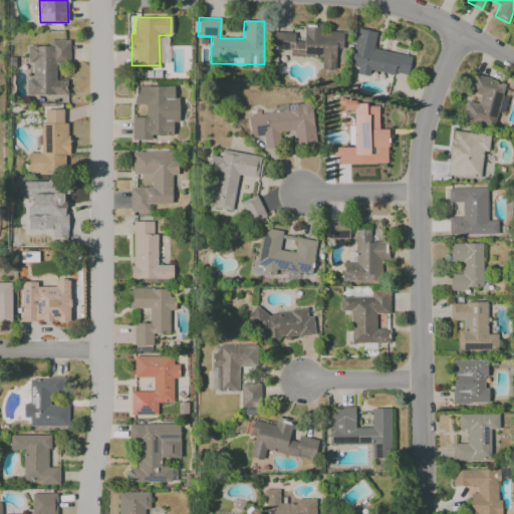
[(322,57),(321,69),(335,69),(335,48),(342,49),(343,32),(320,31),(320,23),(304,23),(303,40),(294,40),(294,32),(274,32),(273,50),(290,50),(290,57),(322,57)]
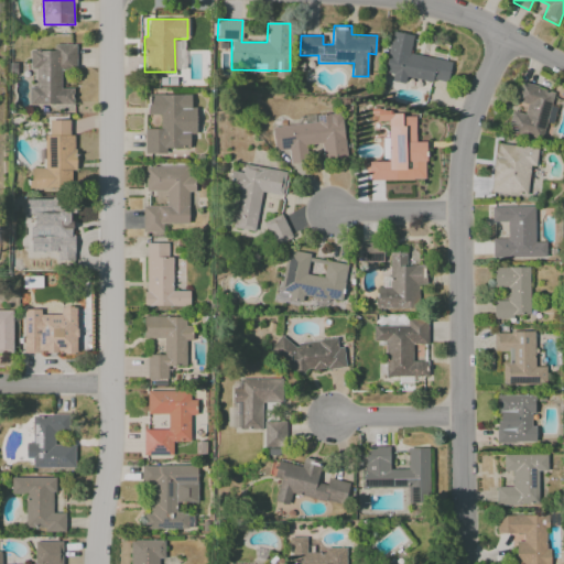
[(383,73),(392,74),(391,82),(404,84),(405,77),(447,84),(451,62),(410,54),(413,35),(391,32),(383,73)]
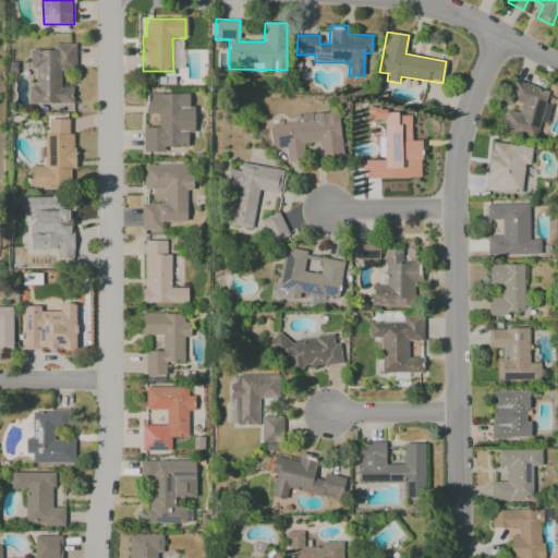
[(28,104),(72,104),(72,87),(59,87),(59,69),(75,69),(75,45),(52,45),(52,50),(29,50),(29,69),(35,69),(35,86),(28,86),(28,104)]
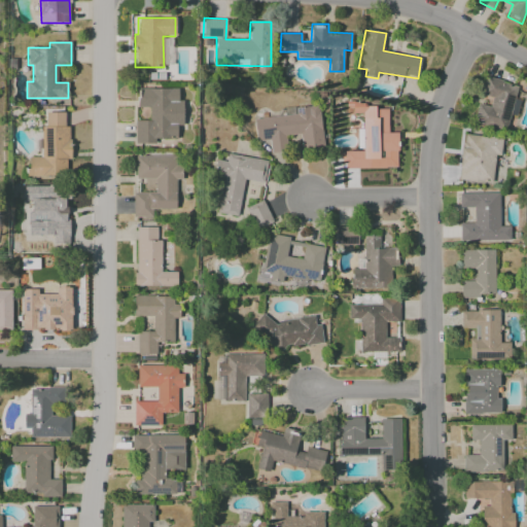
[(507,129),(510,114),(517,115),(519,101),(515,100),(517,83),(484,78),(482,95),(491,97),(490,106),(477,104),(473,124),(507,129)]
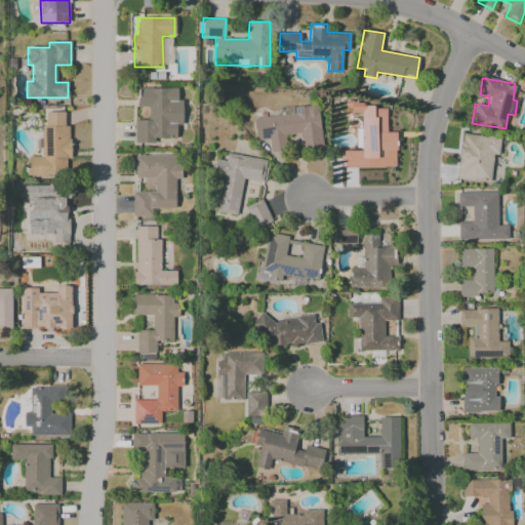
[(177,88),(136,88),(137,107),(149,107),(149,120),(134,120),(134,144),(154,144),(154,138),(176,138),(176,125),(183,125),(183,101),(177,101),(177,88)]
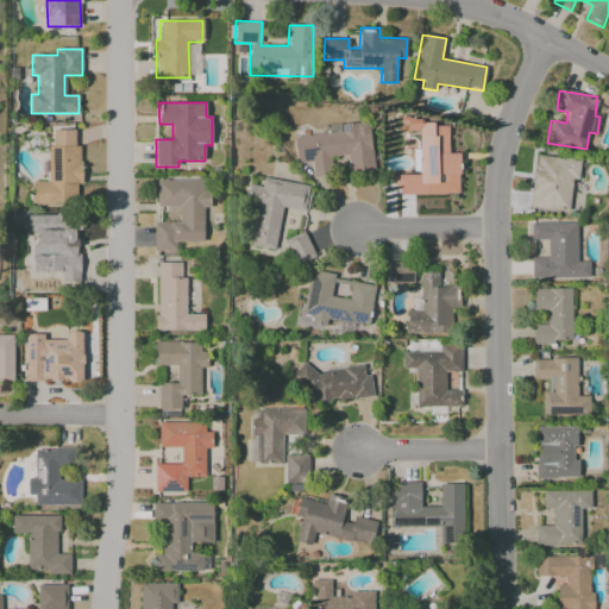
[(294,137),(296,163),(311,162),(313,175),(331,174),(328,157),(347,156),(349,175),(374,173),(369,121),(336,125),(336,133),(294,137)]
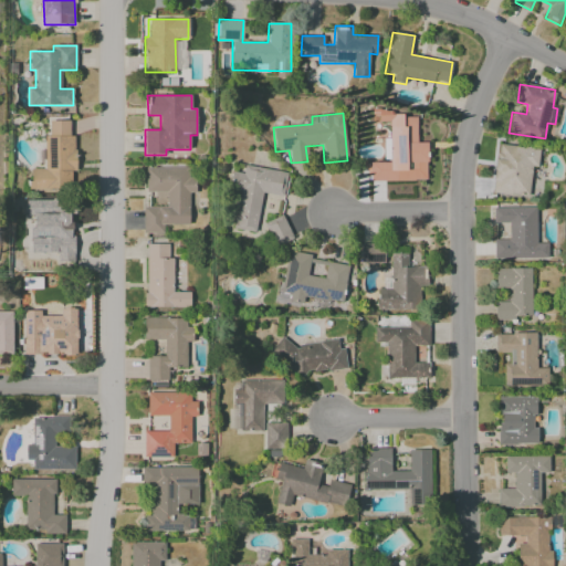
[(370,181),(427,180),(427,143),(417,143),(416,113),(378,114),(378,122),(390,121),(390,163),(369,163),(370,181)]
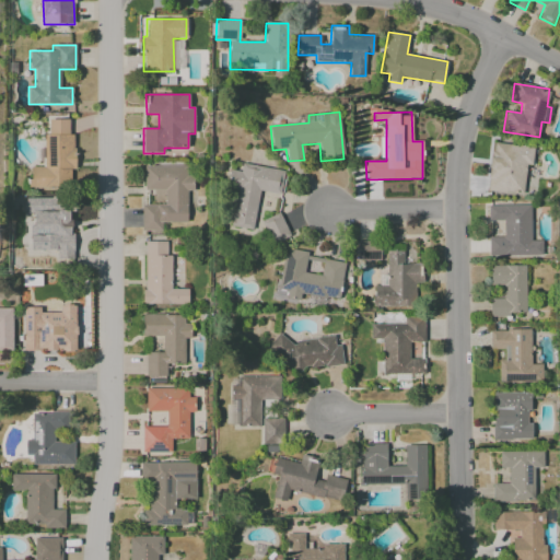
[(30,187),(71,187),(70,168),(74,168),(74,135),(68,135),(68,119),(48,119),(48,133),(43,133),(43,166),(30,166),(30,187)]
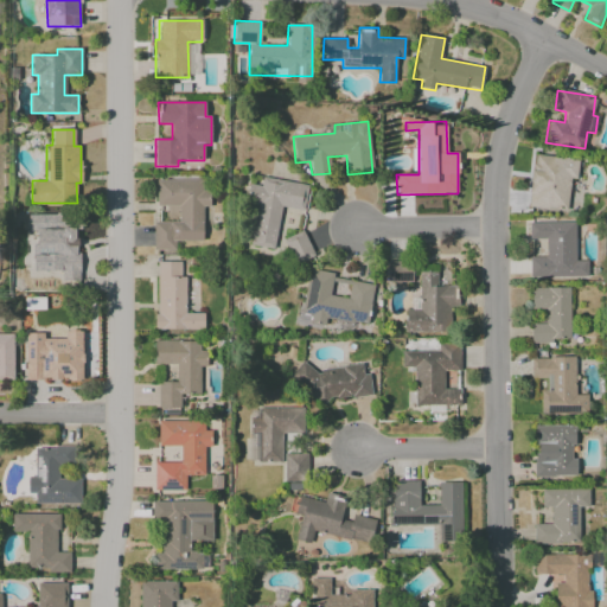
[(529,208),(568,210),(570,179),(576,179),(579,159),(534,155),(529,208)]
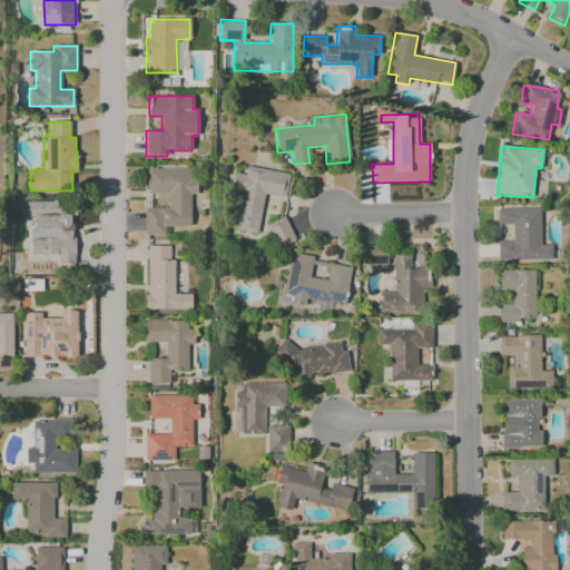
[(235,231),(257,234),(263,194),(286,198),(290,174),(246,167),(245,175),(235,173),(232,190),(241,192),(235,231)]
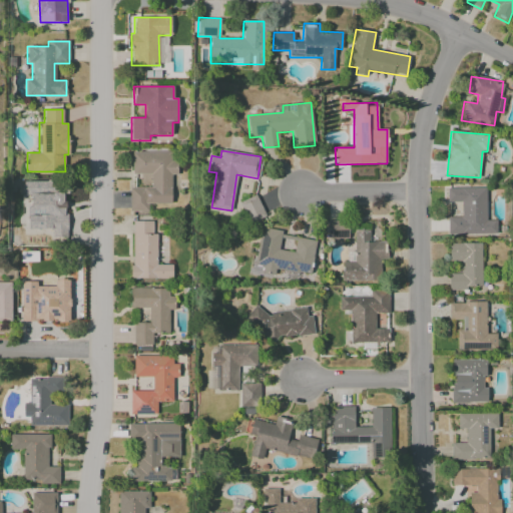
[(171,203),(171,175),(177,175),(177,160),(171,160),(170,152),(131,152),(132,174),(150,174),(150,187),(129,187),(129,211),(148,211),(148,203),(171,203)]
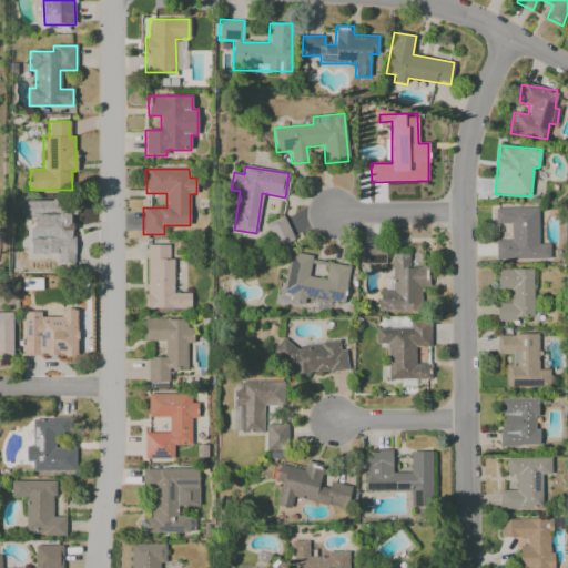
[(24,202),(26,216),(33,215),(34,227),(30,229),(31,254),(57,253),(57,266),(73,266),(72,201),(24,202)]
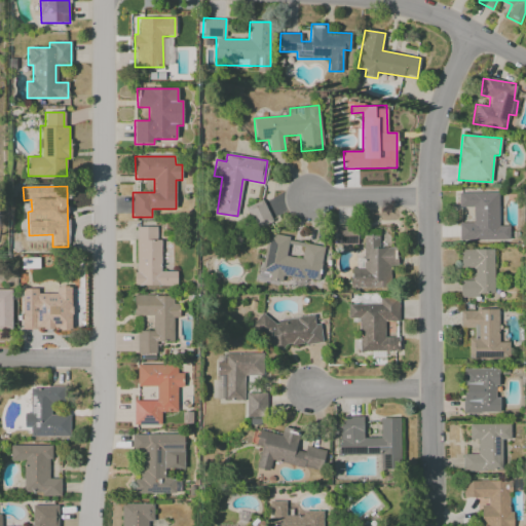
[(510,239),(509,225),(498,226),(498,192),(458,193),(458,208),(473,207),(473,222),(458,223),(458,241),(510,239)]
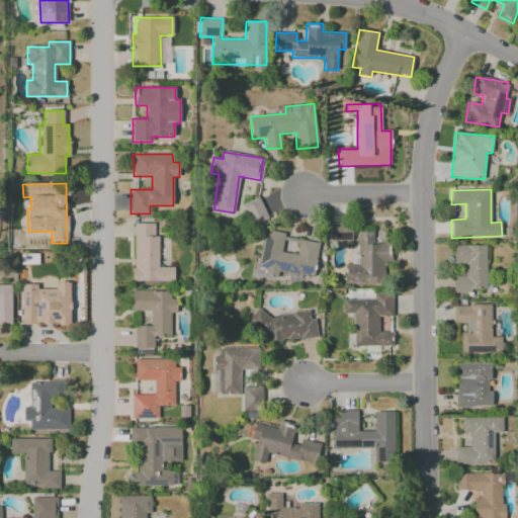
[(267,219),(258,197),(241,204),(251,226),(267,219)]
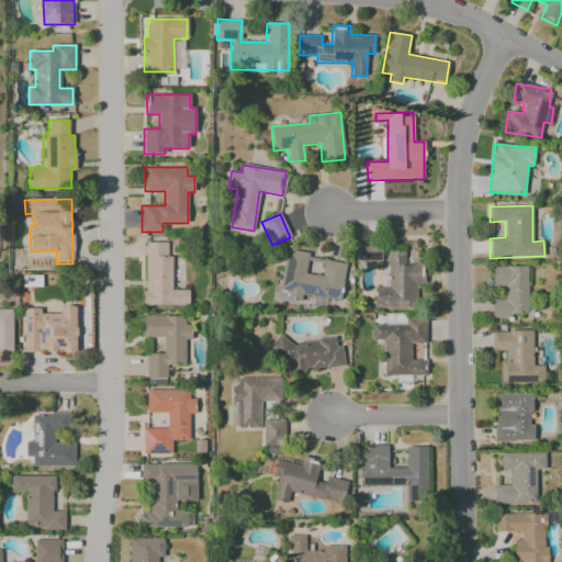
[(357,260),(381,261),(382,242),(358,242),(357,260)]
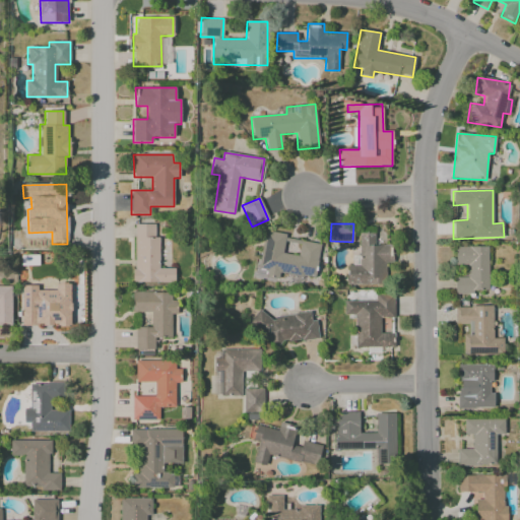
[(154,224),(134,224),(133,282),(174,283),(174,268),(158,268),(158,237),(154,237),(154,224)]
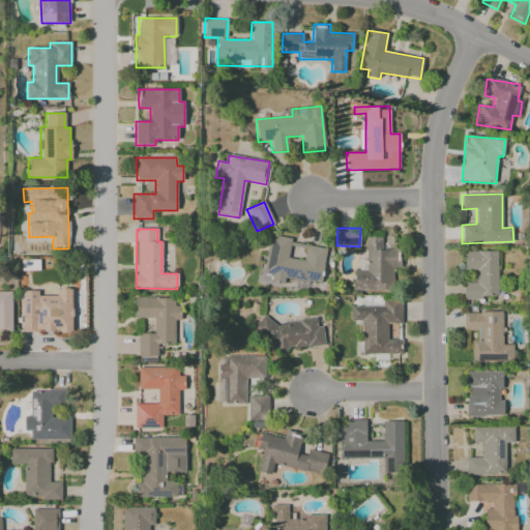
[(381,237),(365,237),(365,270),(353,271),(353,291),(393,290),(393,268),(396,268),(395,249),(382,249),(381,237)]
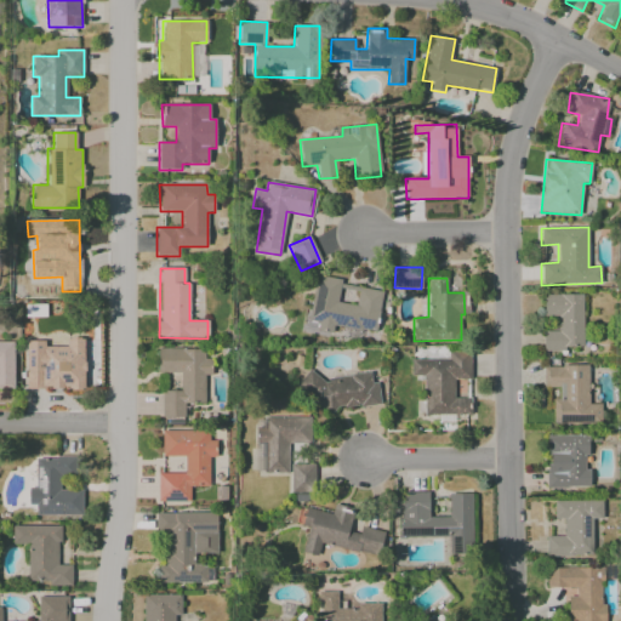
[(309,322),(318,323),(317,330),(332,332),(332,326),(376,332),(382,289),(315,279),(309,322)]
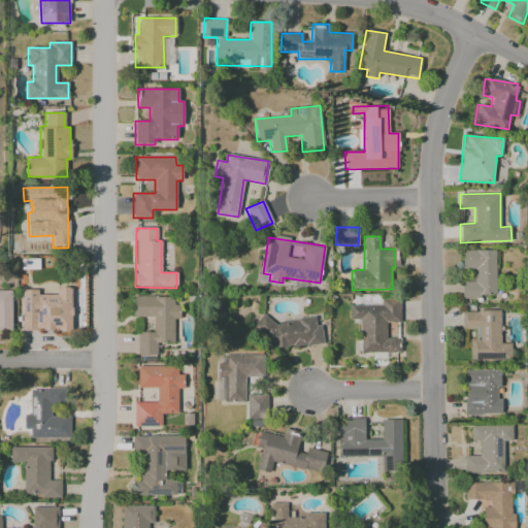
[(495,251),(462,251),(462,269),(474,269),(474,282),(461,282),(461,297),(495,297),(495,251)]
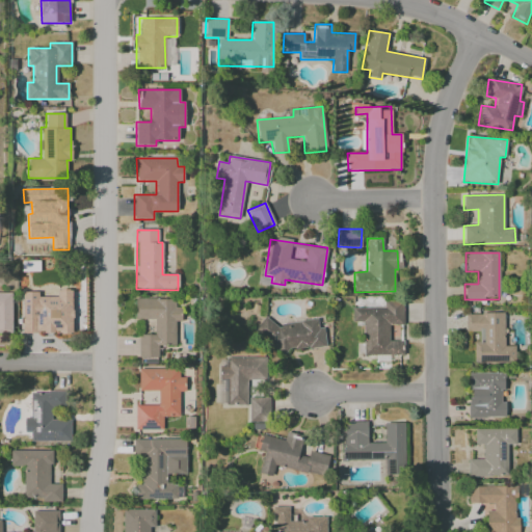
[(72,334),(72,290),(56,290),(56,297),(38,297),(38,292),(22,292),(22,334),(72,334)]
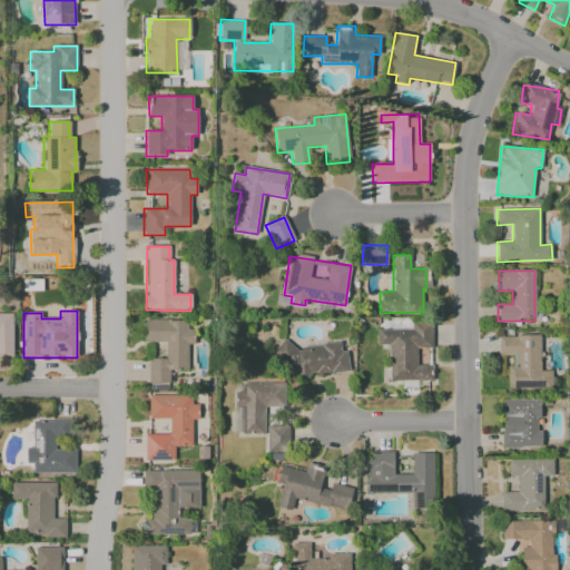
[(0,356),(12,357),(12,313),(0,313),(0,356)]
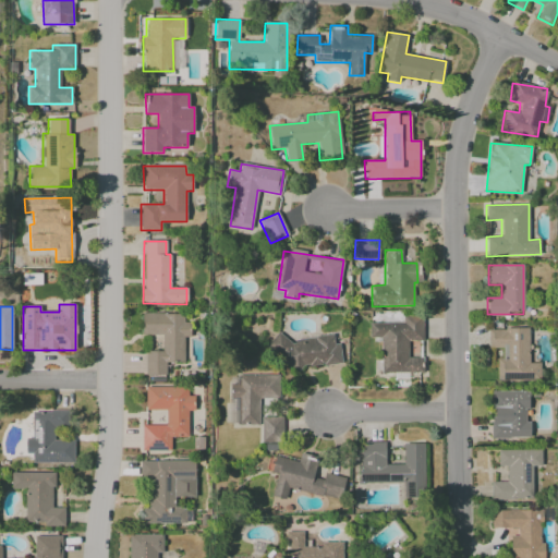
[(184,314),(142,313),(141,335),(161,336),(161,351),(145,351),(145,375),(166,375),(166,363),(183,363),(184,337),(190,338),(191,322),(183,322),(184,314)]
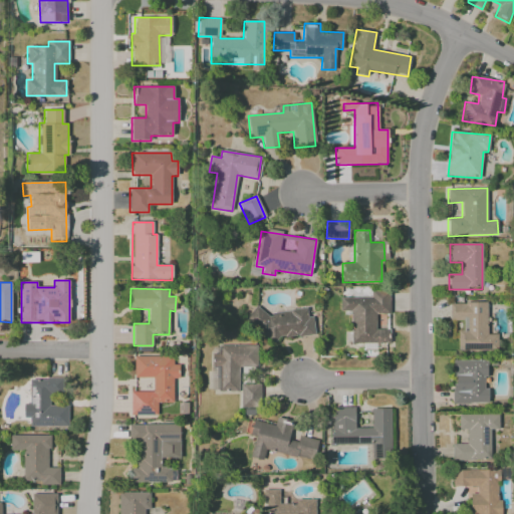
[(350,343),(390,343),(389,329),(375,329),(375,313),(389,313),(389,290),(370,290),(370,297),(340,297),(340,311),(350,311),(350,343)]
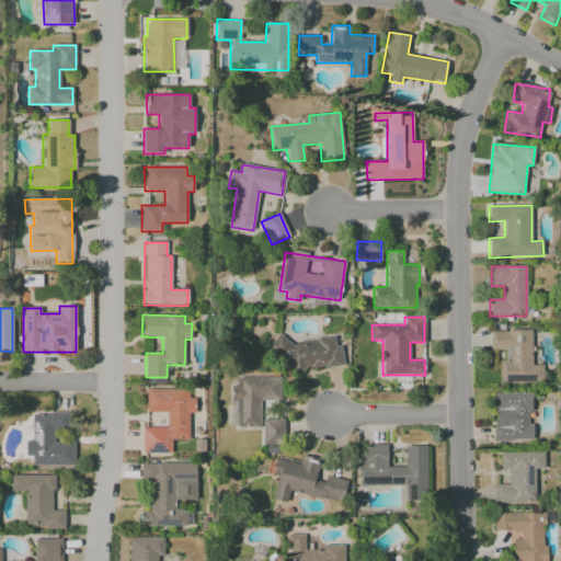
[(544,382),(544,365),(531,365),(531,330),(491,330),(491,350),(505,350),(505,361),(500,361),(500,382),(544,382)]
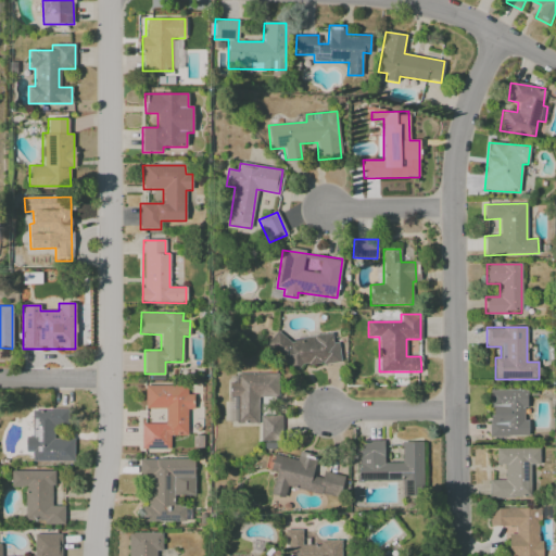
[(340,363),(338,342),(332,342),(331,333),(269,340),(270,353),(278,353),(279,364),(291,363),(292,367),(340,363)]
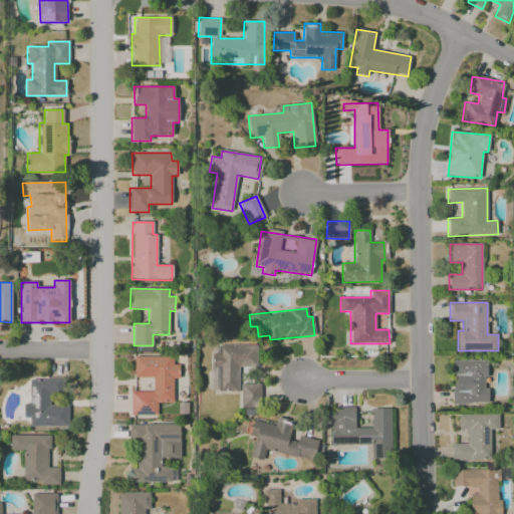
[(257,366),(257,345),(211,345),(211,392),(238,392),(238,366),(257,366)]
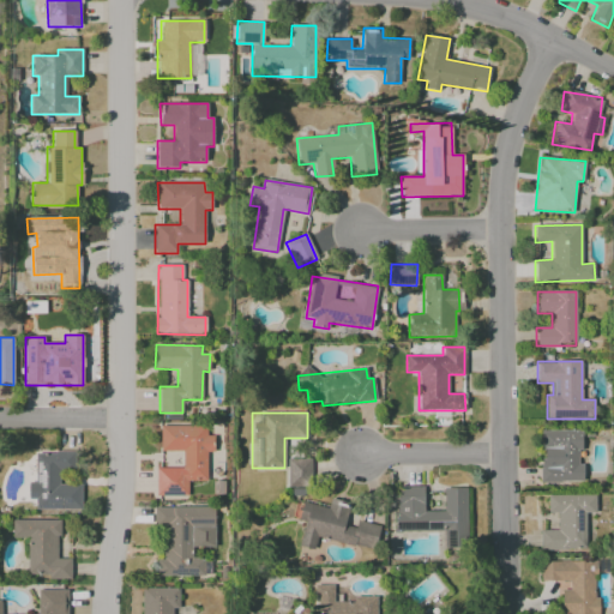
[(156,497),(187,497),(187,481),(206,481),(206,452),(214,452),(214,435),(206,435),(206,426),(160,426),(160,452),(182,452),(182,468),(156,468),(156,497)]
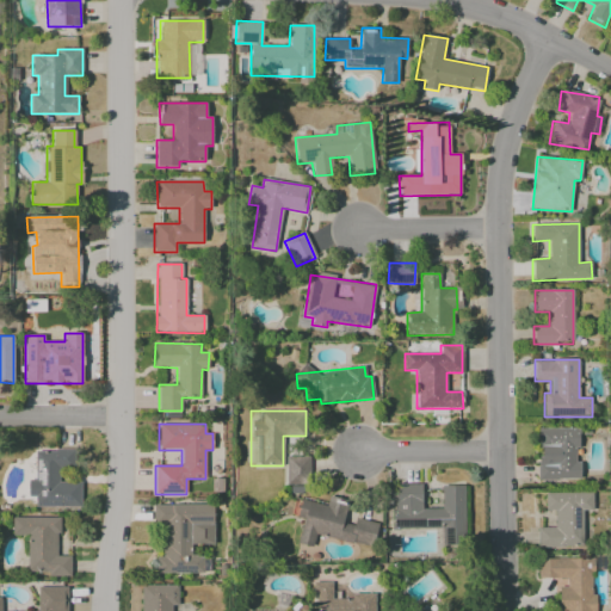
[(538,429),(538,480),(580,480),(580,462),(575,462),(574,448),(580,448),(580,429),(538,429)]
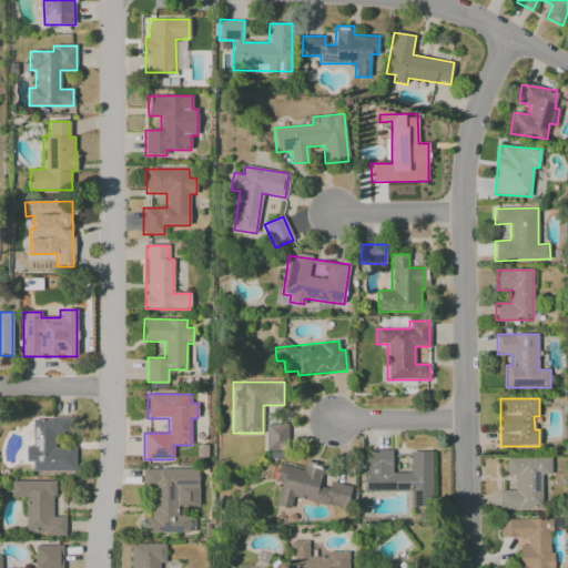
[(69,418),(32,418),(32,446),(26,446),(26,462),(32,462),(32,472),(74,472),(74,448),(54,448),(53,437),(69,437),(69,418)]
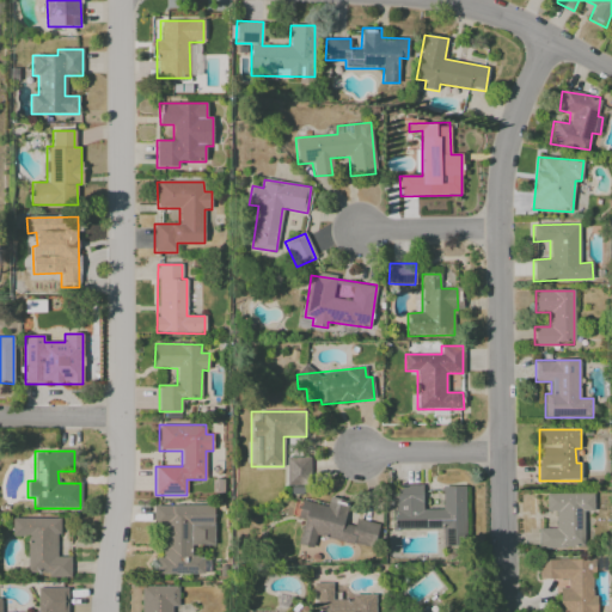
[(310,458),(287,457),(286,484),(308,485),(310,458)]
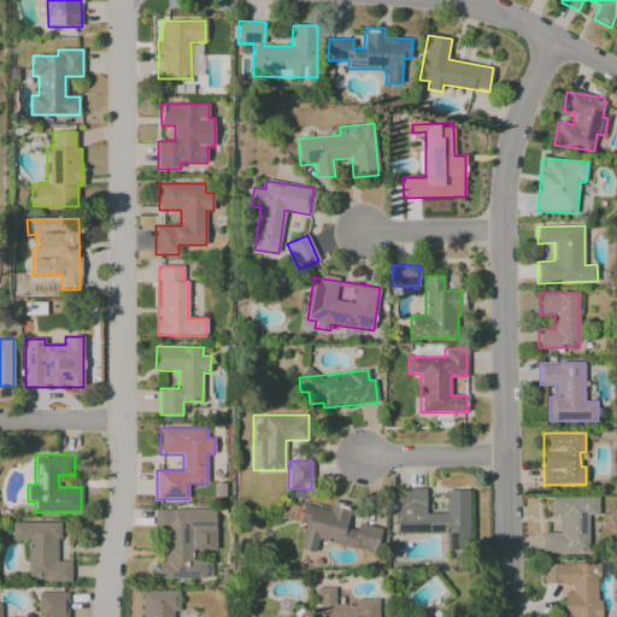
[(468,491),(446,491),(446,513),(425,513),(425,488),(397,489),(398,535),(454,534),(454,551),(469,550),(468,491)]
